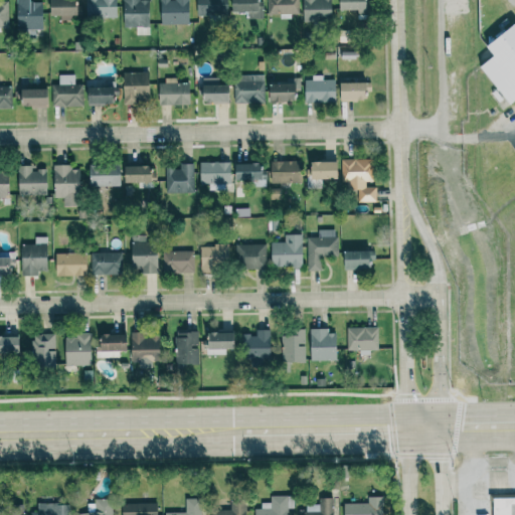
[(42,2),(31,2),(30,0),(15,0),(16,29),(42,28),(42,2)]
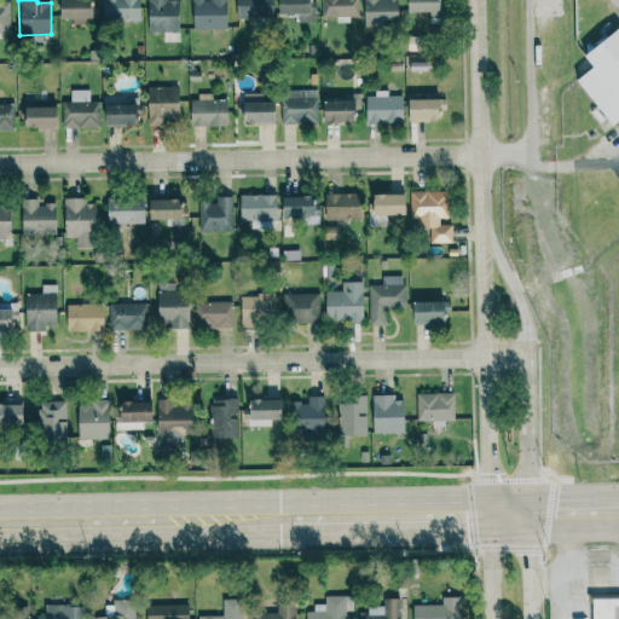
[(58,0),(59,18),(71,18),(71,24),(90,24),(88,0),(58,0)]
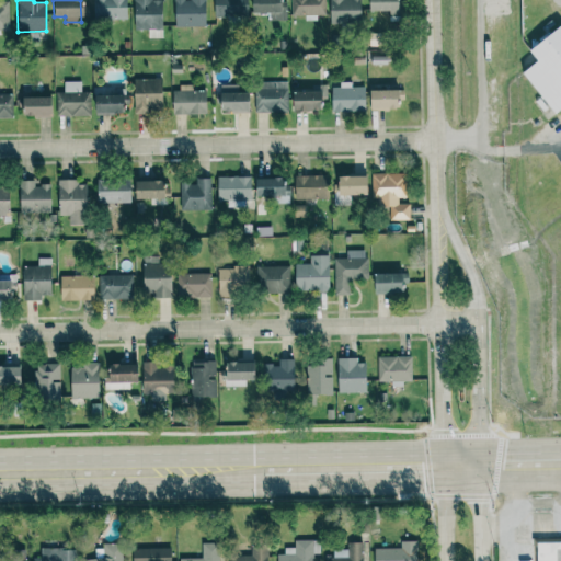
[(126,0),(92,0),(92,20),(127,19),(126,0)]
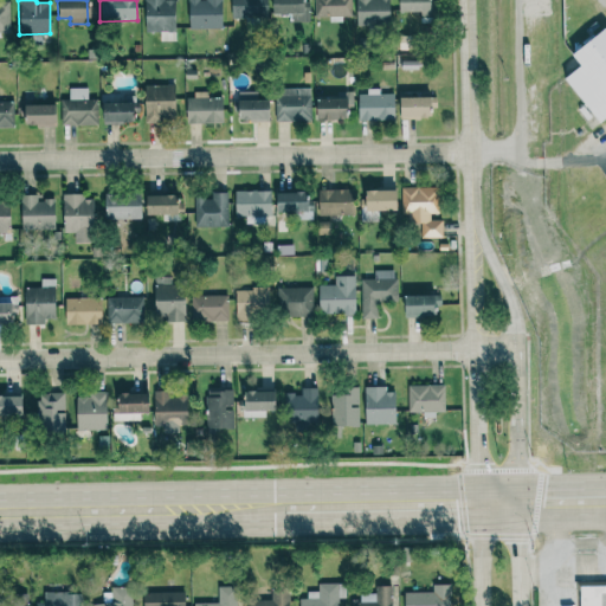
[(174,0),(143,0),(144,31),(159,31),(160,42),(175,40),(174,0)]
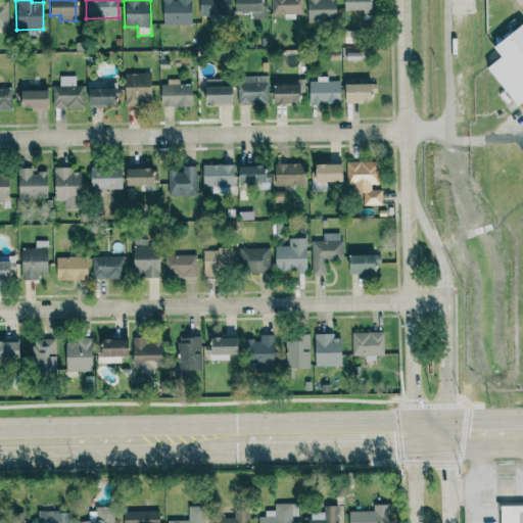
[(190,0),(161,0),(162,25),(192,24),(190,0)]
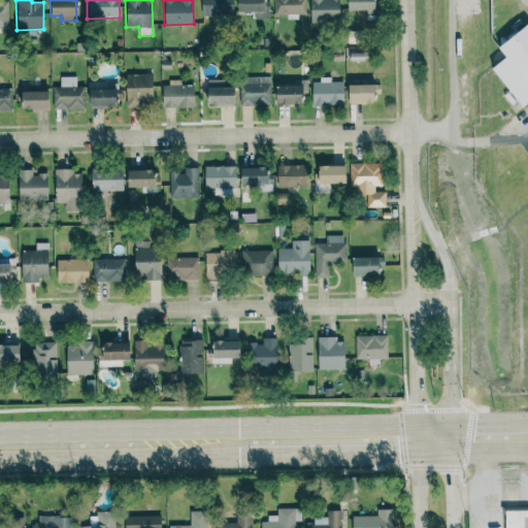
[(231,0),(201,0),(201,14),(231,15),(231,0)]
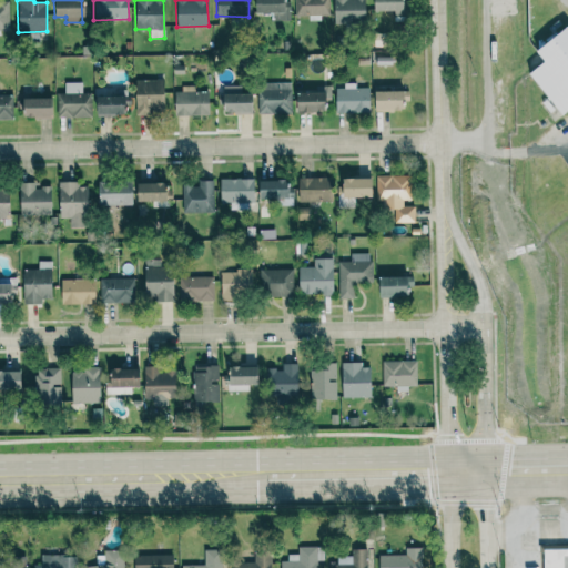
[(254,0),(254,12),(272,12),(272,20),(286,19),(285,0),(254,0)]
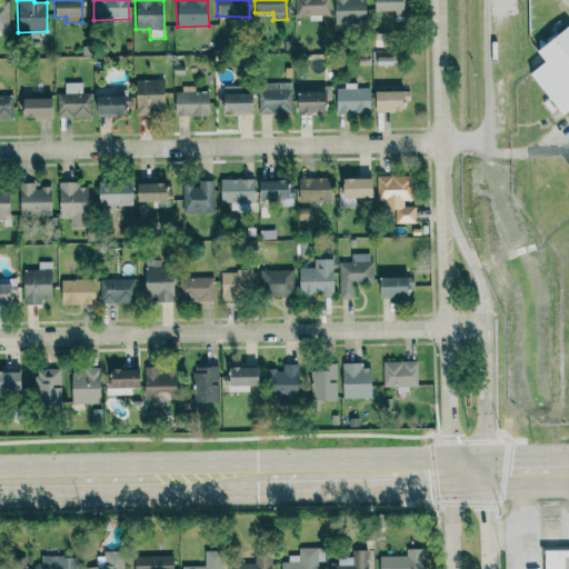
[(329,0),(295,0),(296,16),(329,15),(329,0)]
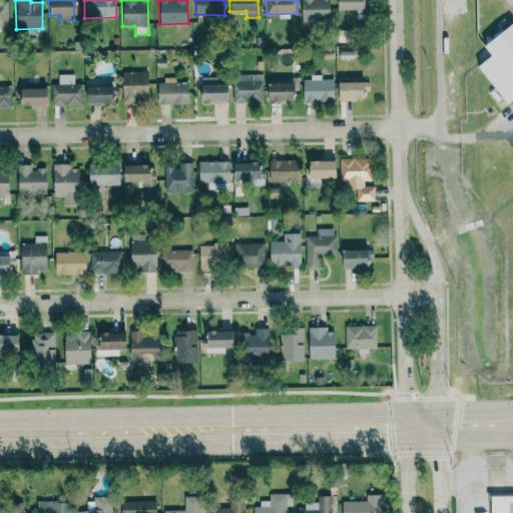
[(301,0),(301,20),(329,20),(329,0),(301,0)]
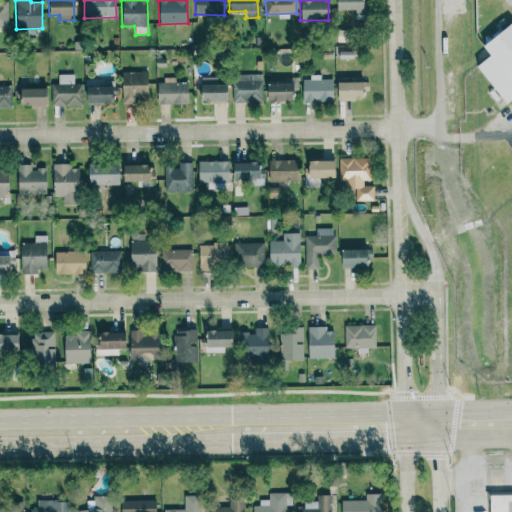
[(335,0),(336,10),(363,9),(362,0),(335,0)]
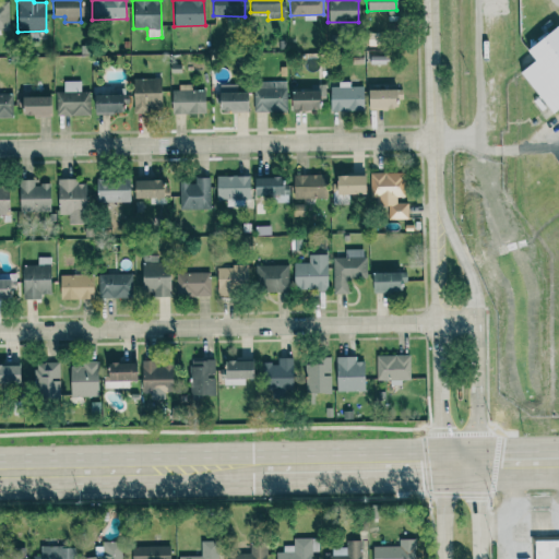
[(528,51),(558,30),(558,111),(554,116),(522,72),(536,61),(528,51)]
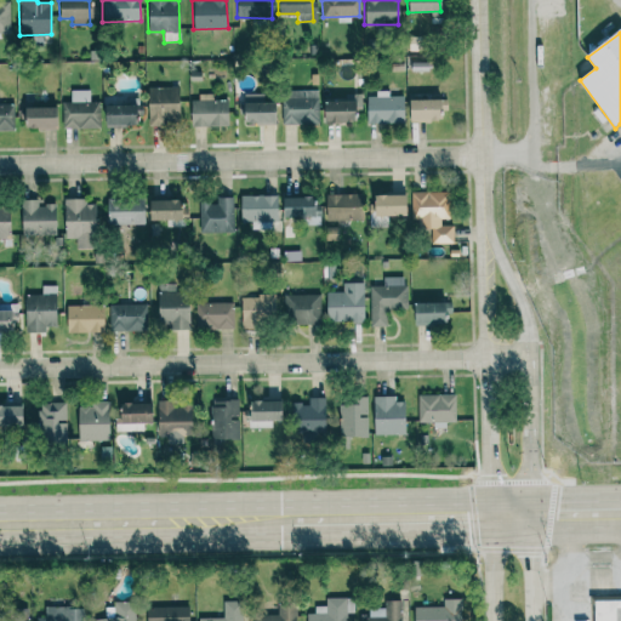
[(178,86),(147,86),(147,125),(178,125),(178,86)]
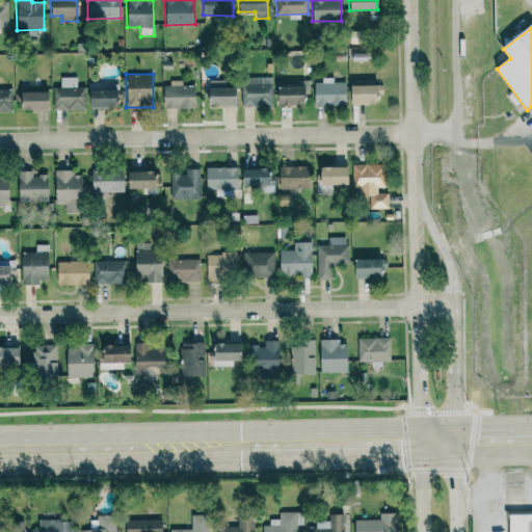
[(77,77),(60,77),(60,87),(53,87),(53,110),(84,110),(83,86),(77,86),(77,77)]
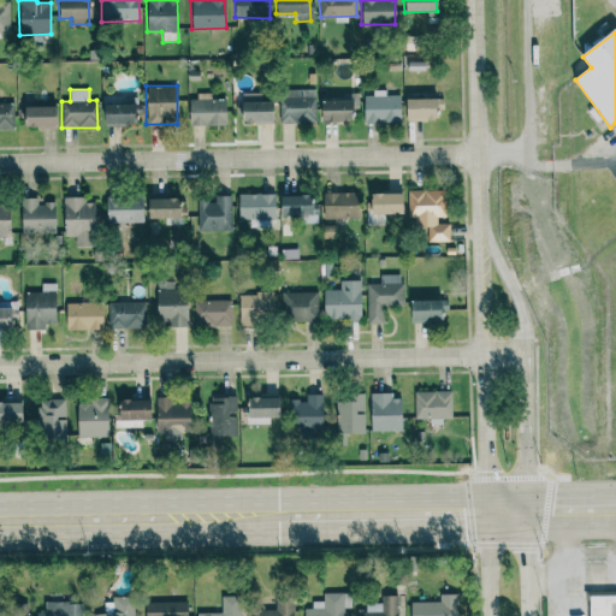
[(315,89),(279,90),(279,124),(315,123),(315,89)]
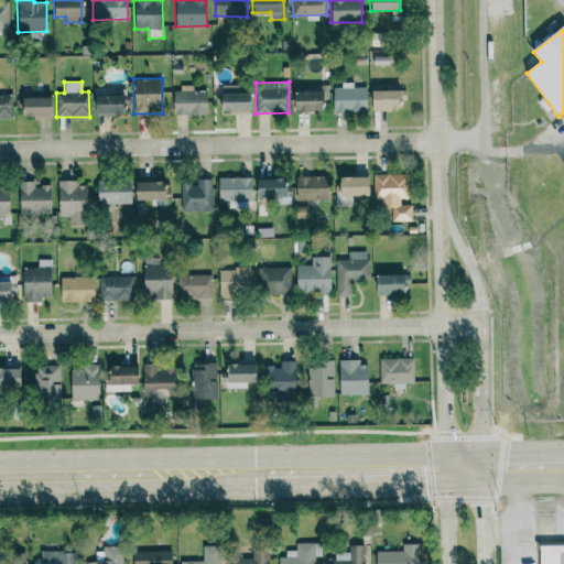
[(333,87),(333,112),(366,111),(366,87),(353,87),(353,82),(342,82),(342,87),(333,87)]
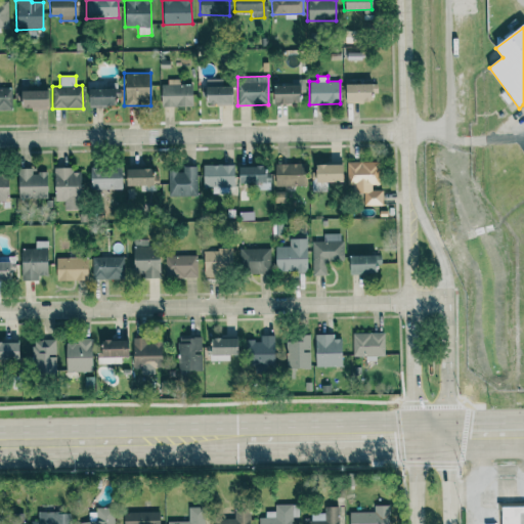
[(222,79),(205,79),(205,105),(232,105),(231,85),(222,86),(222,79)]
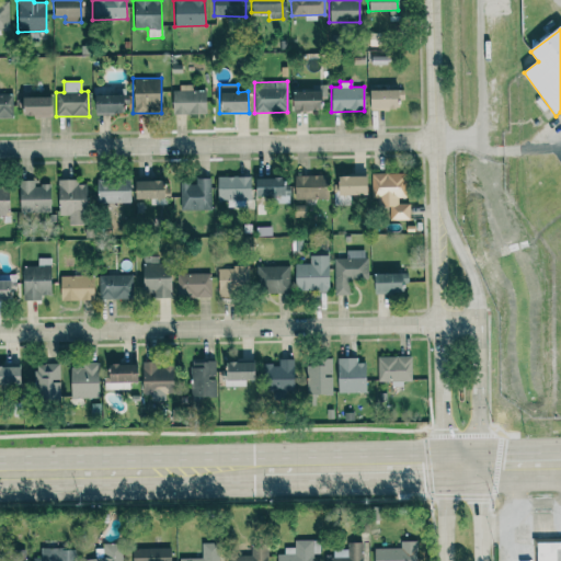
[(327,84),(311,84),(311,89),(292,89),(292,111),(320,111),(320,100),(327,100),(327,84)]
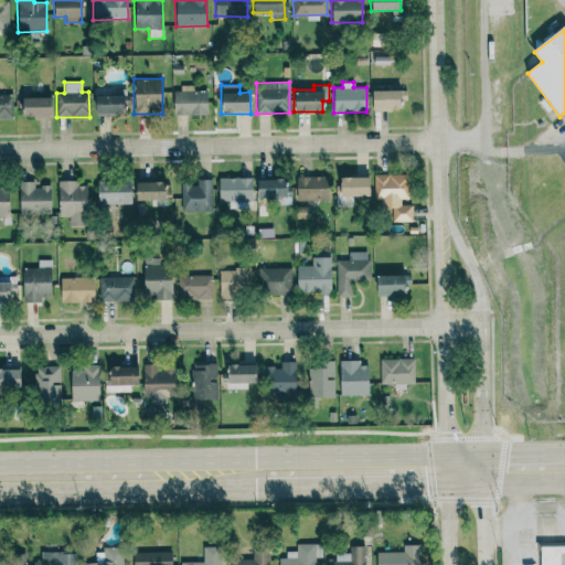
[(206,115),(206,91),(194,91),(194,87),(173,87),(173,115),(206,115)]
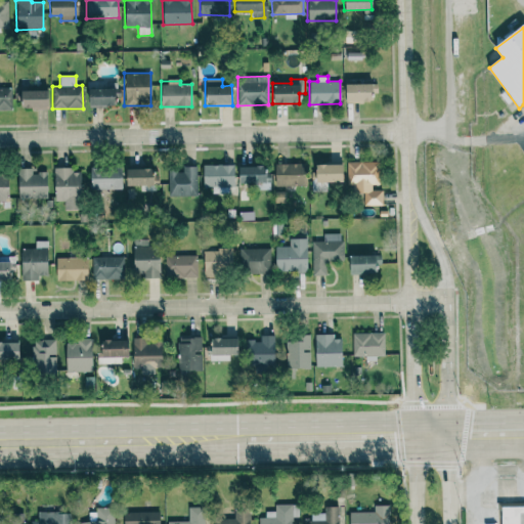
[(115,105),(114,83),(108,83),(108,87),(87,88),(87,106),(115,105)]
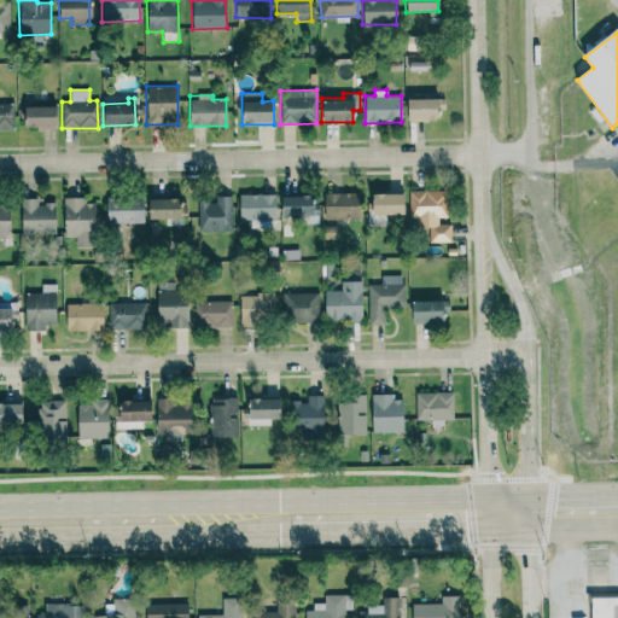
[(445,110),(445,98),(407,99),(407,122),(437,121),(437,110),(445,110)]
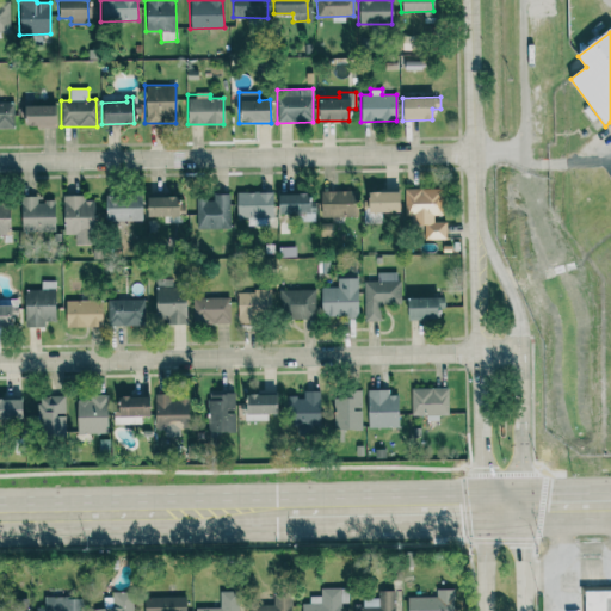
[(0,128),(13,128),(13,102),(0,102),(0,128)]
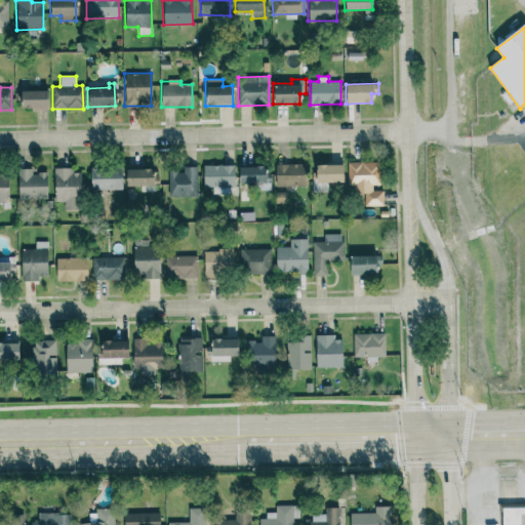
[(47,90),(19,90),(19,109),(47,109),(47,90)]
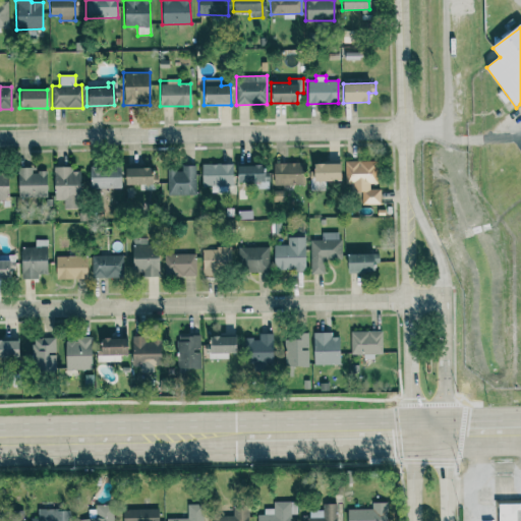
[(345,161),(345,184),(350,184),(350,192),(360,192),(360,204),(380,205),(381,187),(377,186),(377,162),(345,161)]
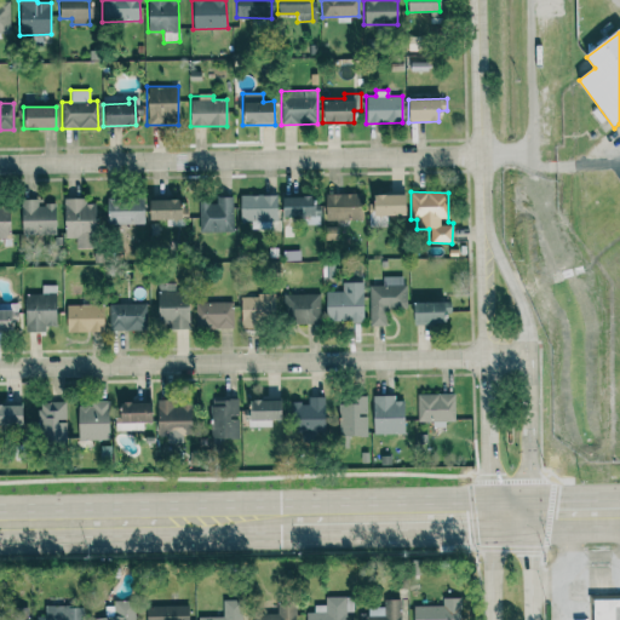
[(325,193),(326,219),(361,219),(360,193),(325,193)]
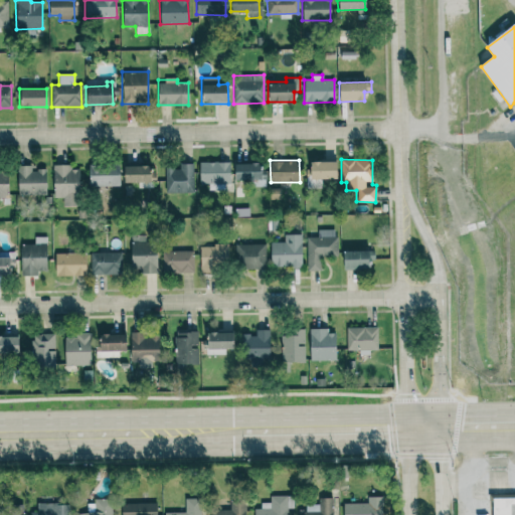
[(309,161),(309,173),(306,174),(306,189),(322,189),(322,179),(336,179),(336,161),(309,161)]
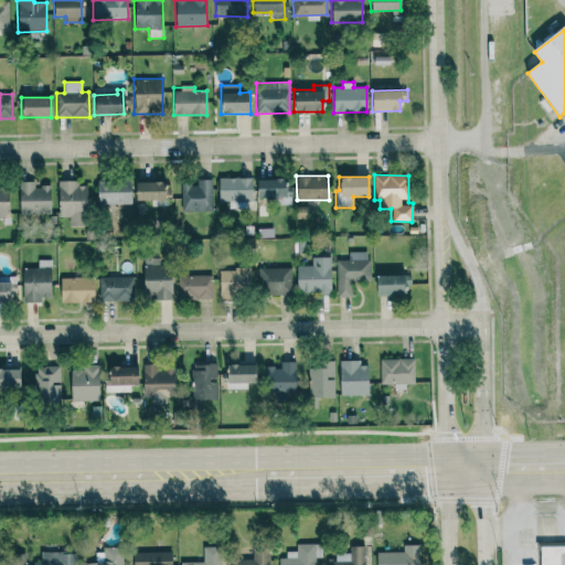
[(252,178),(217,179),(219,202),(252,202),(252,178)]
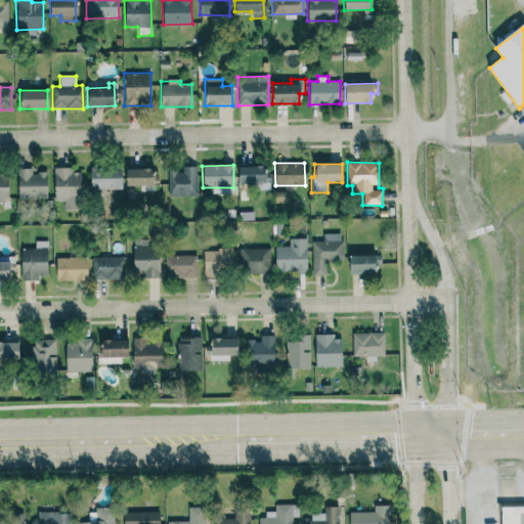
[(168,197),(197,195),(197,166),(182,167),(182,172),(168,172),(168,197)]
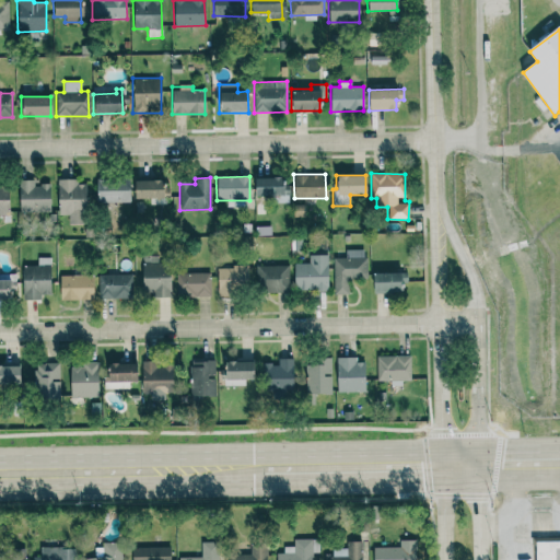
[(254,177),(254,196),(283,195),(282,177),(254,177)]
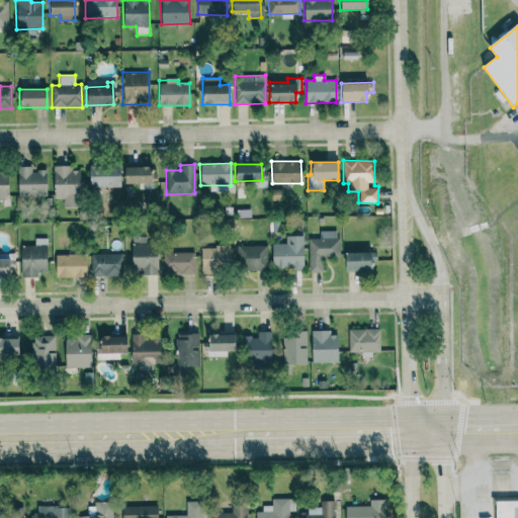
[(79,170),(71,170),(71,165),(53,165),(54,199),(63,198),(63,207),(79,206),(79,170)]
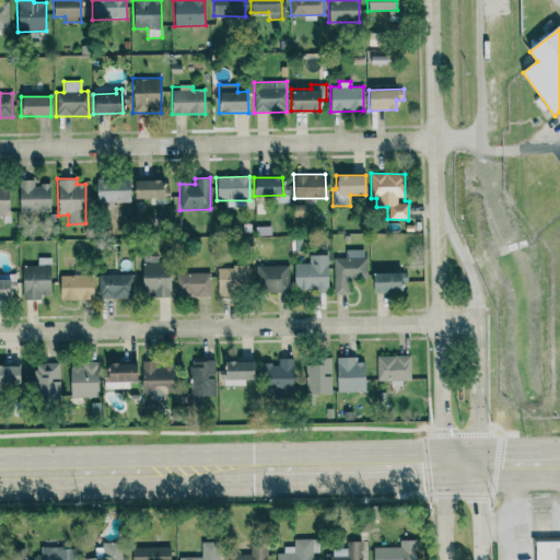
[(50,211),(49,184),(37,184),(37,179),(19,181),(19,211),(50,211)]
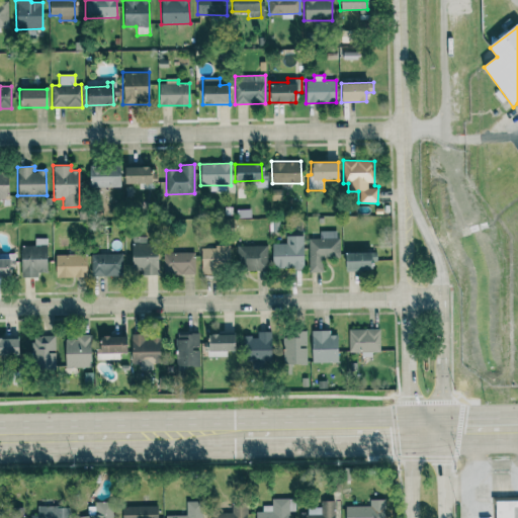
[(119,188),(119,167),(89,166),(89,187),(119,188)]
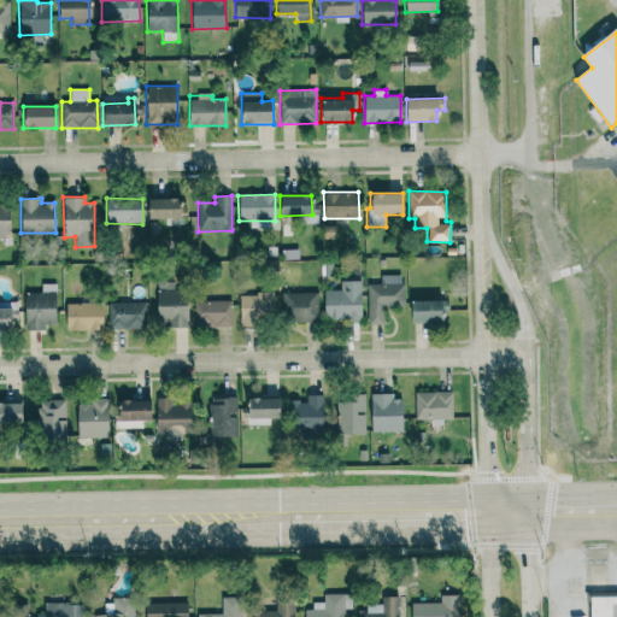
[(0,236),(10,238),(10,200),(0,199),(0,236)]
